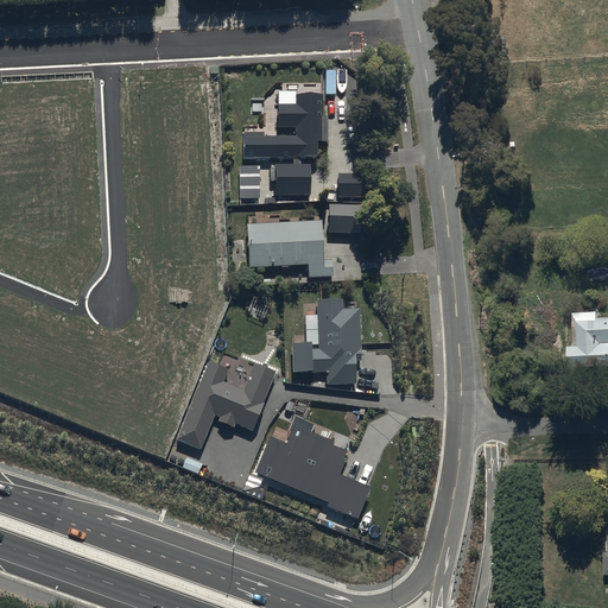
[(296,92),(279,92),(279,126),(297,126),(297,135),(265,137),(265,132),(245,132),(245,158),(293,157),(293,163),(276,164),(276,196),(312,195),(312,163),(302,163),(302,158),(317,157),(317,140),(322,140),(322,95),(296,95),(296,92)]
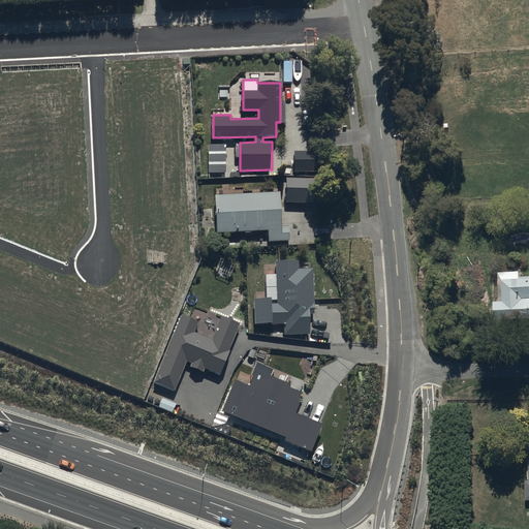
[(226,144),(209,144),(209,173),(226,173),(226,144)]
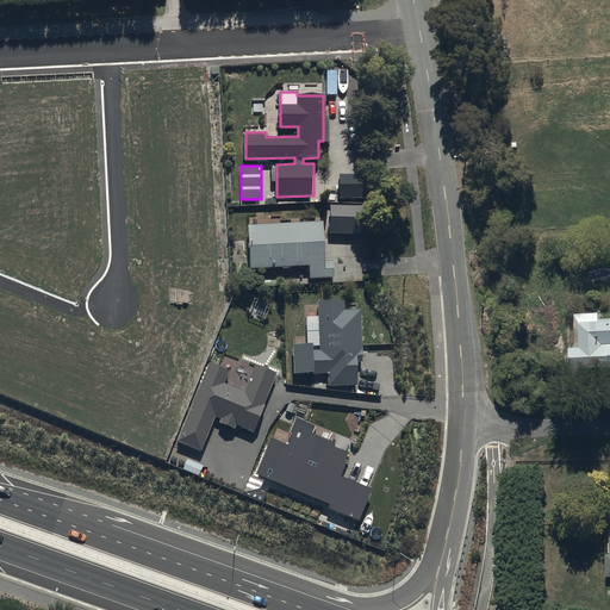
[(371,173),(340,174),(340,198),(371,198),(371,173)]
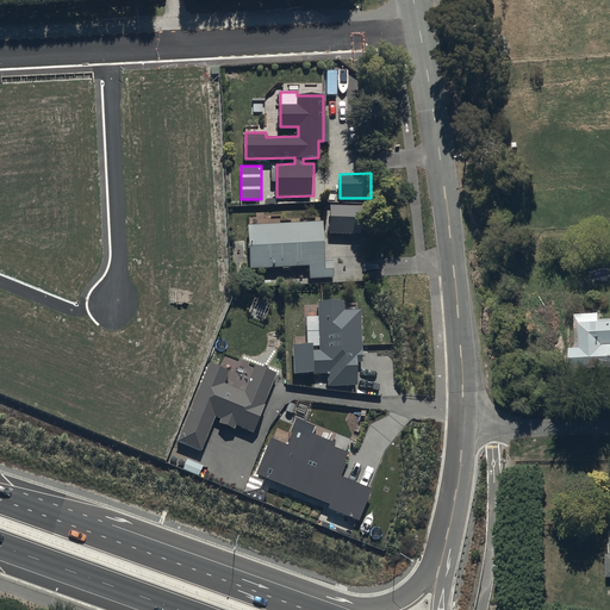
[(373,210),(331,209),(330,236),(372,238),(373,210)]
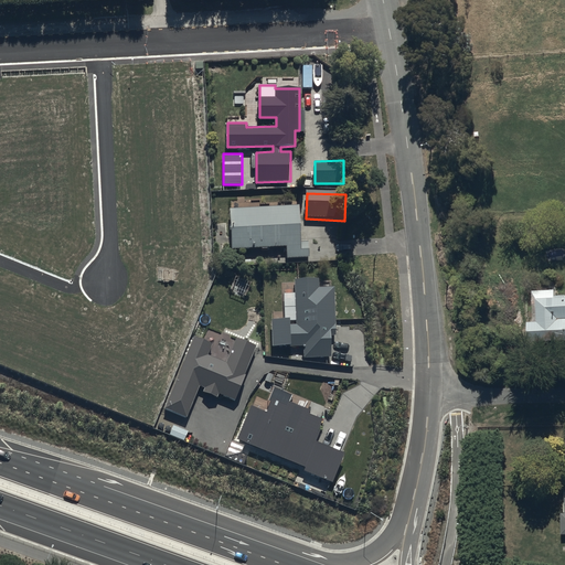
[(300,209),(231,212),(233,253),(287,249),(288,260),(310,259),(310,243),(302,244),(300,209)]
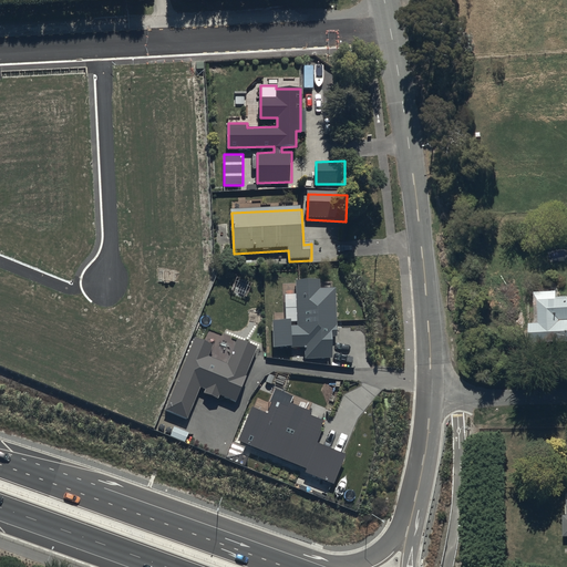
[(321,278),(296,279),(298,326),(291,326),(290,319),(274,320),(275,347),(305,346),(306,359),(333,358),(333,336),(338,336),(336,287),(321,288),(321,278)]
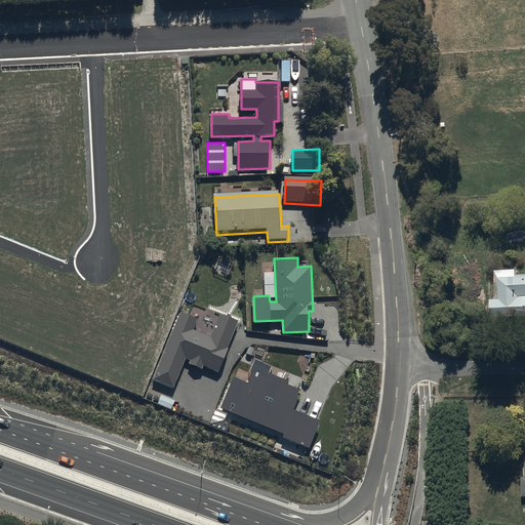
[(515,272),(493,273),(495,304),(490,304),(491,322),(524,320),(524,277),(516,278),(515,272)]
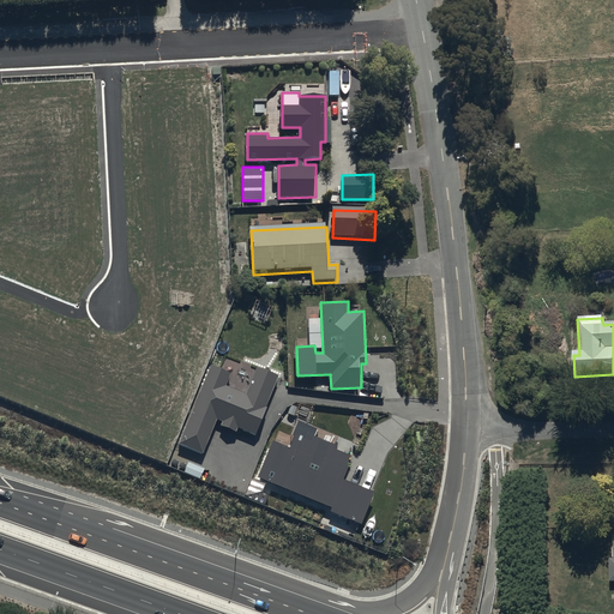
[(233,372),(211,363),(178,444),(203,455),(217,419),(223,421),(221,425),(236,431),(238,428),(256,435),(280,375),(257,366),(246,393),(227,385),(233,372)]
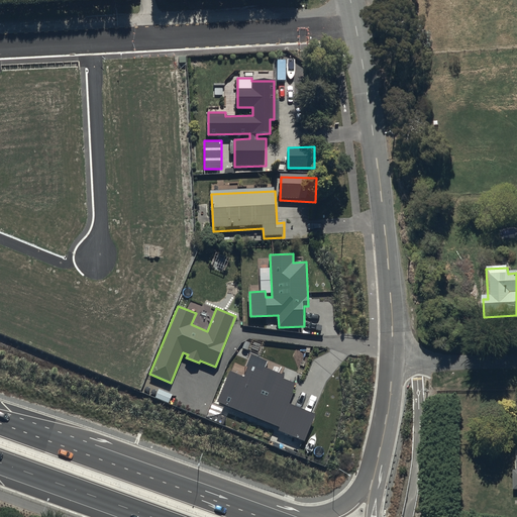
[(269,362),(250,354),(246,366),(248,367),(244,377),(229,371),(217,401),(280,426),(279,430),(305,440),(315,414),(288,404),(297,383),(284,378),(285,375),(266,368),(269,362)]
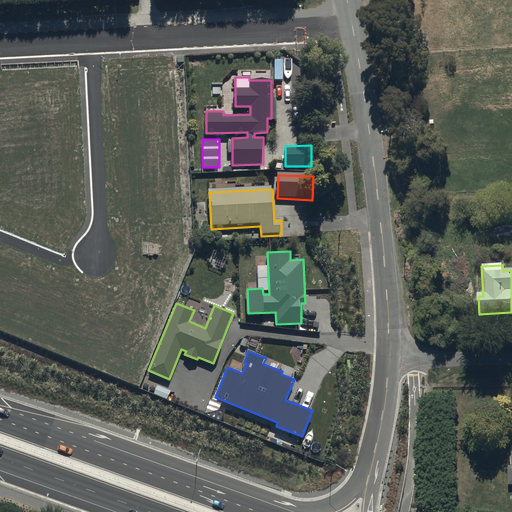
All buildings are outlined.
